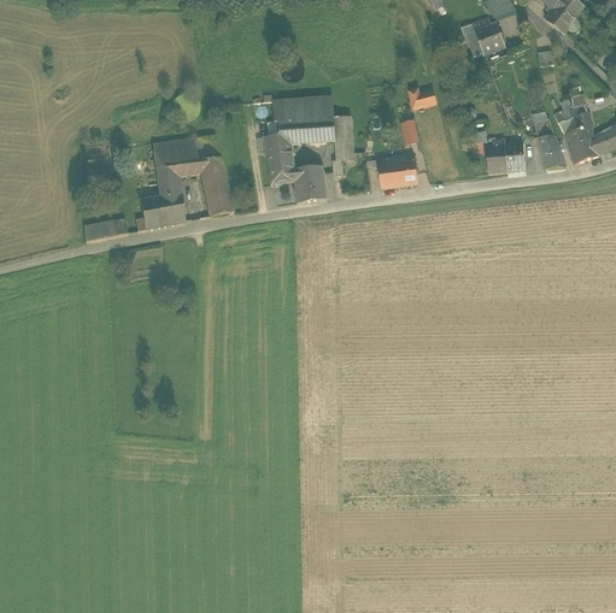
[(488,0),(485,1),(493,16),(514,9),(509,0),(488,0)]
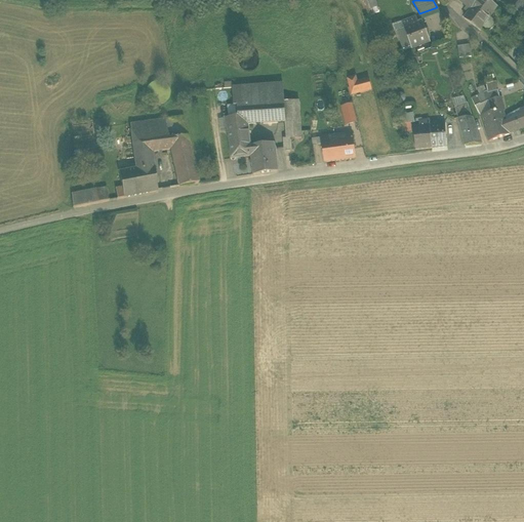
[(496,5),(489,0),(467,0),(466,3),(470,7),(462,15),(479,28),(482,24),(489,14),(496,5)]
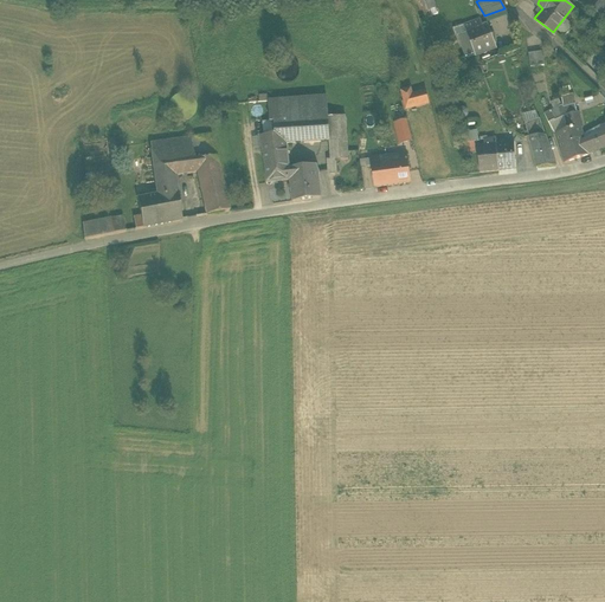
[(593,0),(590,6),(600,13),(604,6),(604,0),(593,0)]
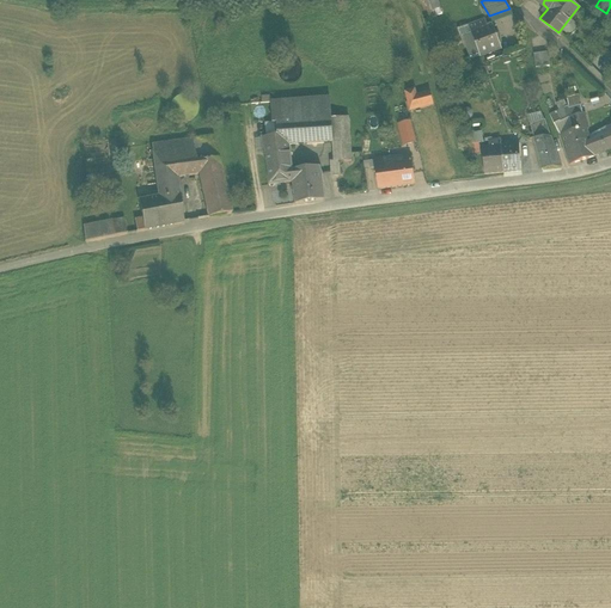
[(468,23),(470,30),(478,50),(480,53),(499,45),(490,22),(486,24),(483,17),(468,23)]
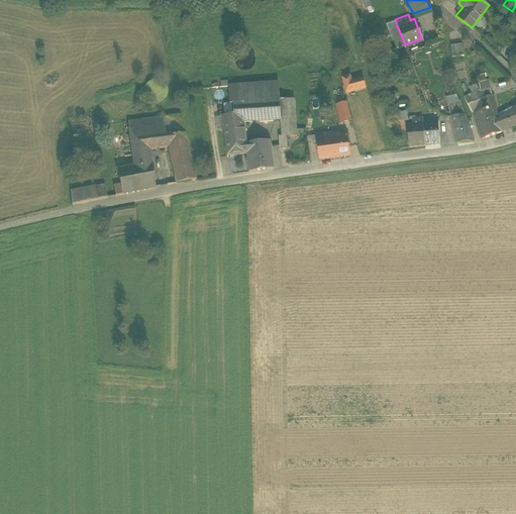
[(482,14),(475,23),(477,25),(480,26),(483,25),(485,23),(485,19),(484,16),(482,14)]
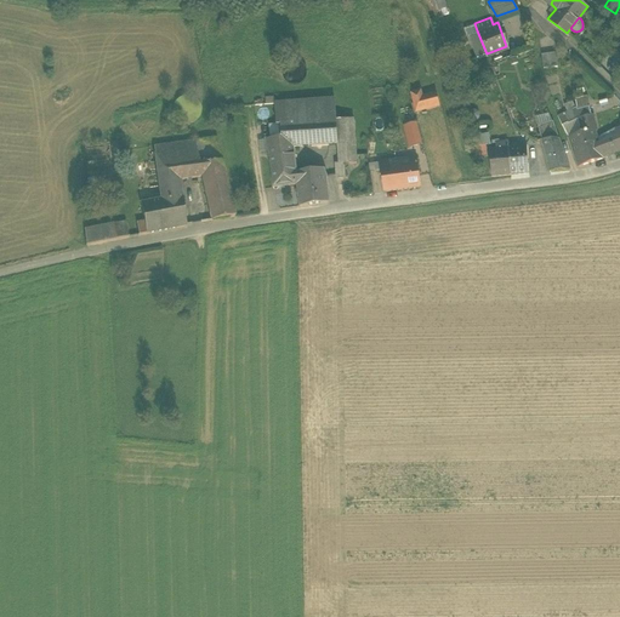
[(476,56),(485,51),(477,30),(467,34),(476,56)]
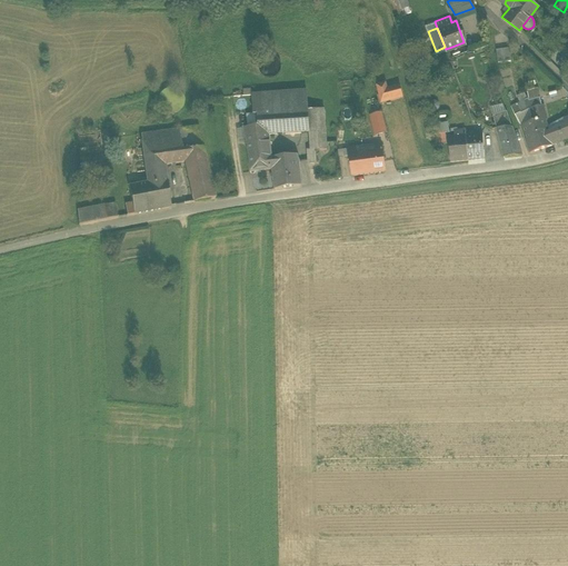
[(495,47),(497,60),(510,59),(508,46),(495,47)]
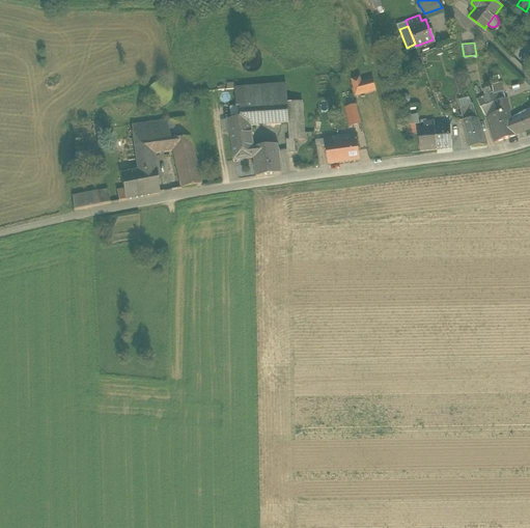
[(257,56),(250,54),(244,58),(242,65),(246,72),(253,74),(260,70),(261,62),(257,56)]
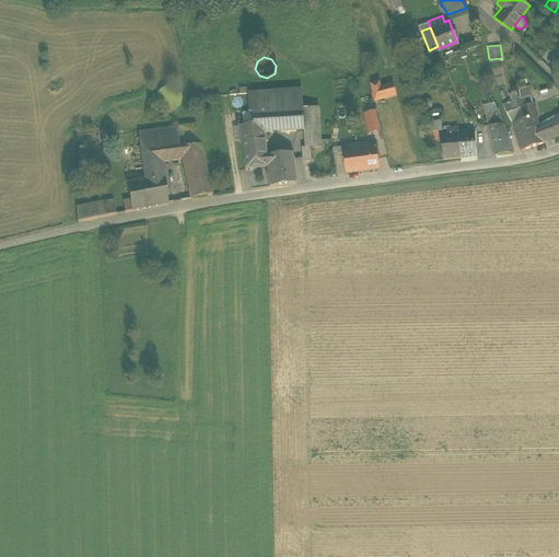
[(370,82),(373,99),(395,93),(392,82),(380,85),(377,80),(370,82)]
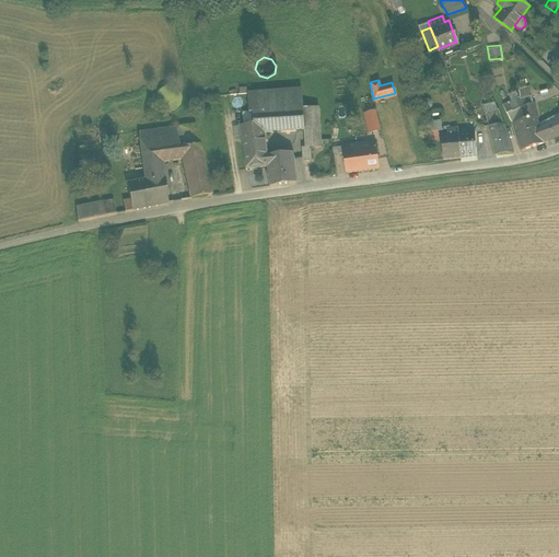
[(300,86),(267,89),(269,108),(270,108),(302,106),(300,86)]
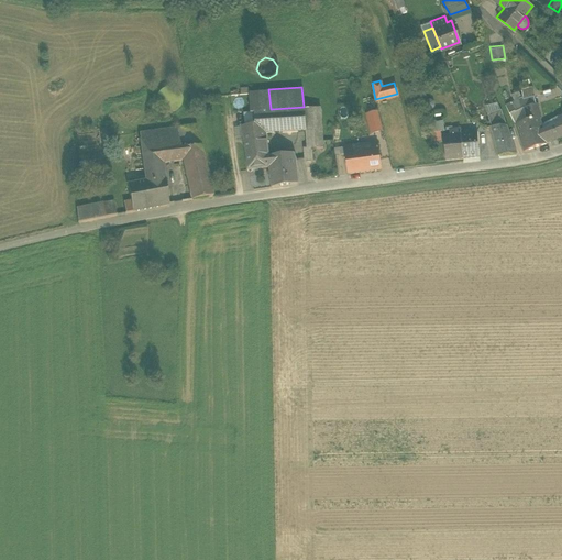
[(248,91),(250,111),(253,111),(253,110),(271,109),(268,89),(248,91)]
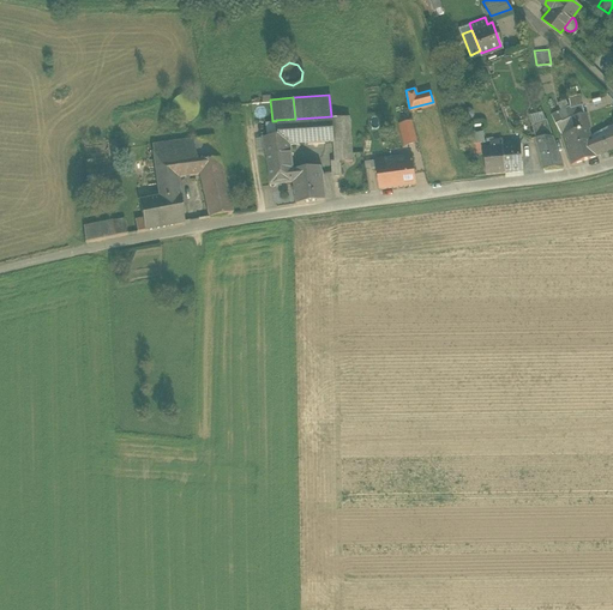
[(565,107),(570,115),(571,115),(571,114),(583,110),(581,102),(570,106),(569,103),(565,106),(565,107)]
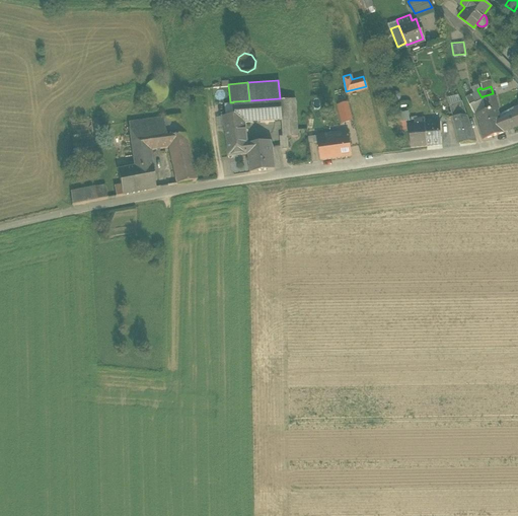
[(464,94),(468,102),(473,100),(474,101),(482,97),(477,90),(477,89),(464,94)]
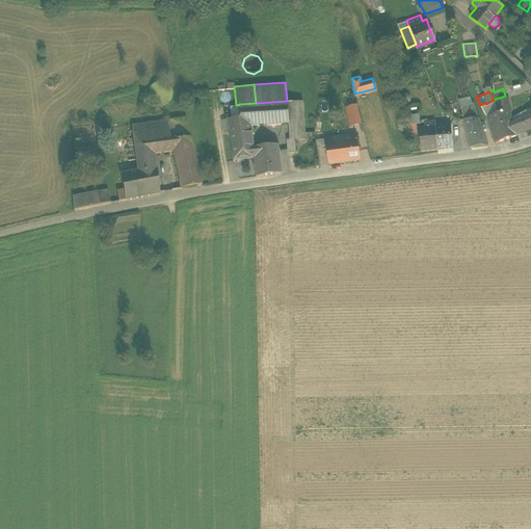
[(495,99),(495,100),(497,112),(485,115),(490,130),(497,128),(496,125),(505,122),(504,117),(511,115),(509,109),(510,109),(507,96),(505,96),(495,99)]
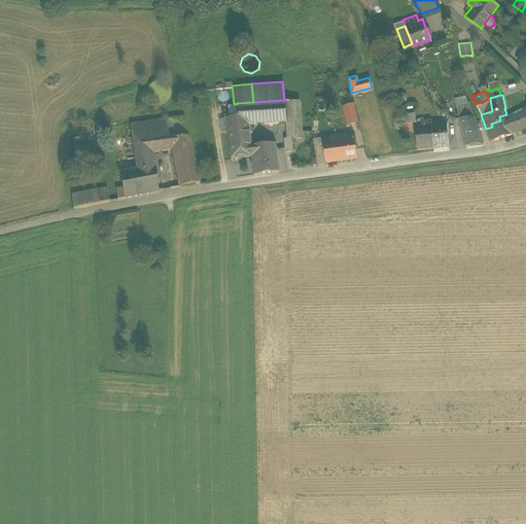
[(299,99),(284,100),(286,120),(285,120),(286,130),(301,128),(299,99)]
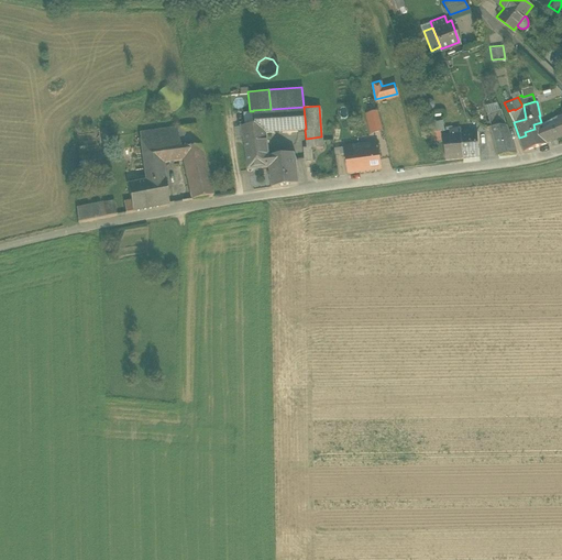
[(508,111),(514,122),(526,119),(524,106),(522,106),(515,110),(514,109),(508,111)]
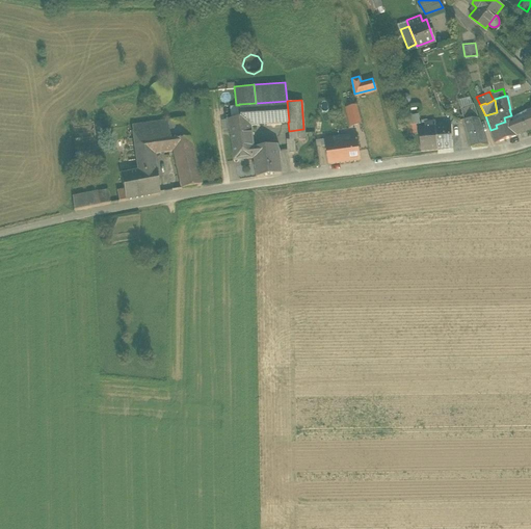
[(257,103),(258,123),(288,122),(289,122),(287,101),(257,103)]
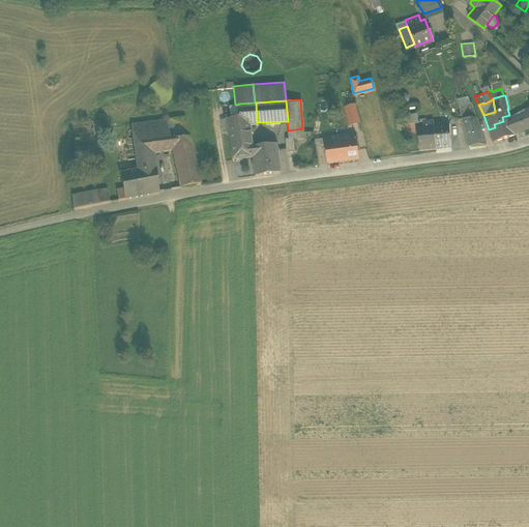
[(459,103),(460,109),(473,108),(470,100),(469,100),(459,103)]
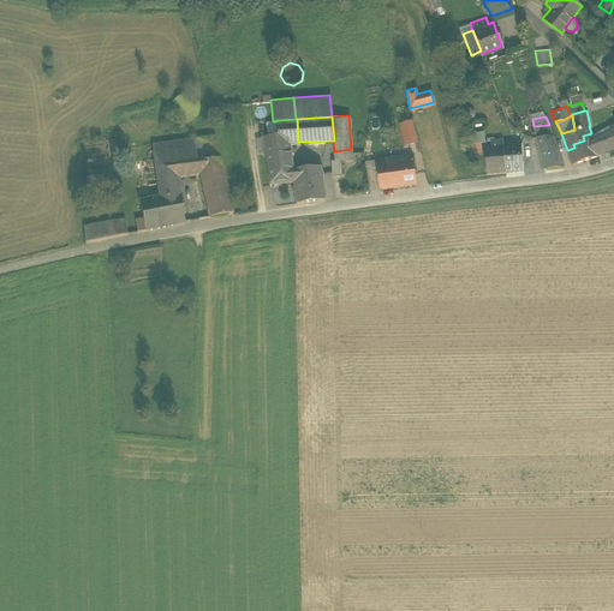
[(269,183),(293,180),(292,167),(290,143),(298,142),(297,119),(296,119),(276,120),(276,121),(278,133),(263,136),(264,136),(266,150),(267,160),(268,171),(269,183)]
